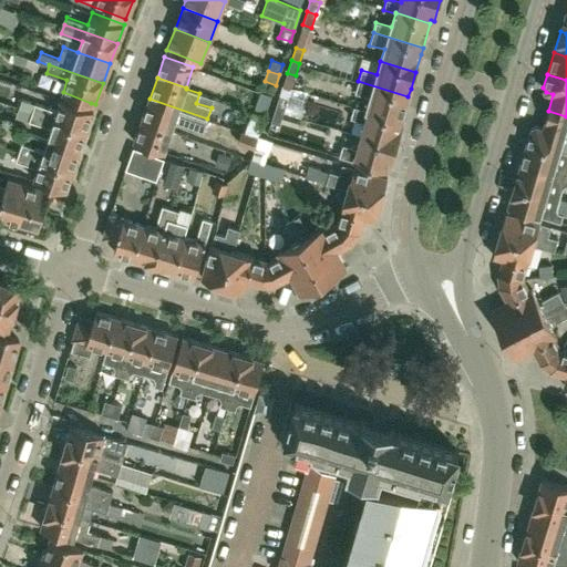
[(401,121),(408,96),(358,81),(354,93),(369,98),(366,110),(401,121)]
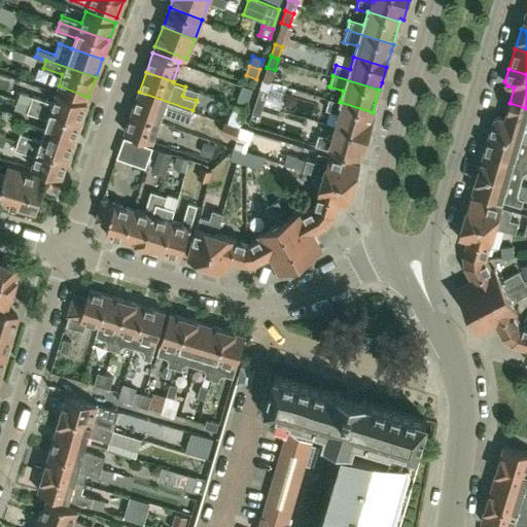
[(247,104),(249,99),(252,90),(242,85),(237,101),(247,104)]
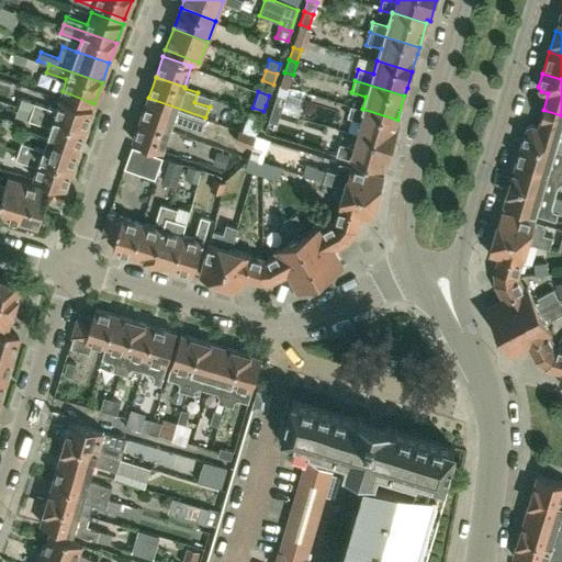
[(281,111),(283,104),(285,98),(277,94),(272,108),(281,111)]
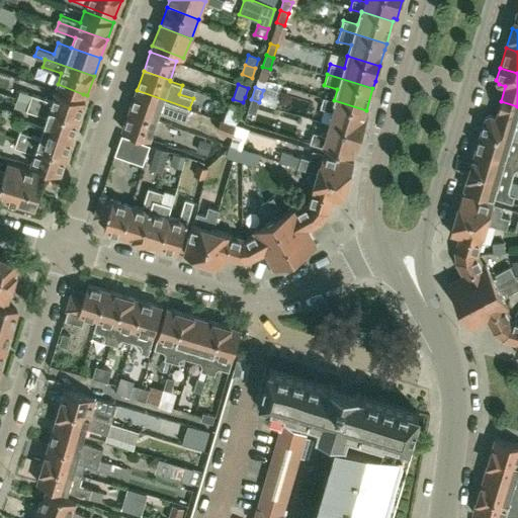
[(17,98),(29,102),(79,118),(85,100),(56,90),(52,101),(19,90),(17,98)]
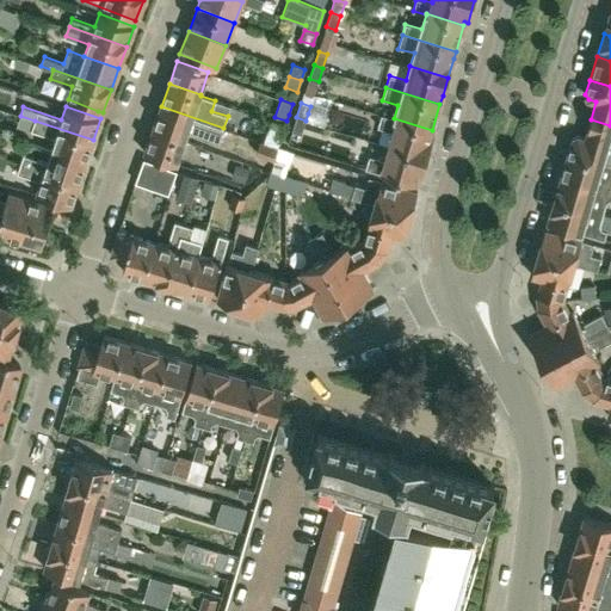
[(223,128),(161,106),(153,129),(184,140),(187,131),(218,143),(223,128)]
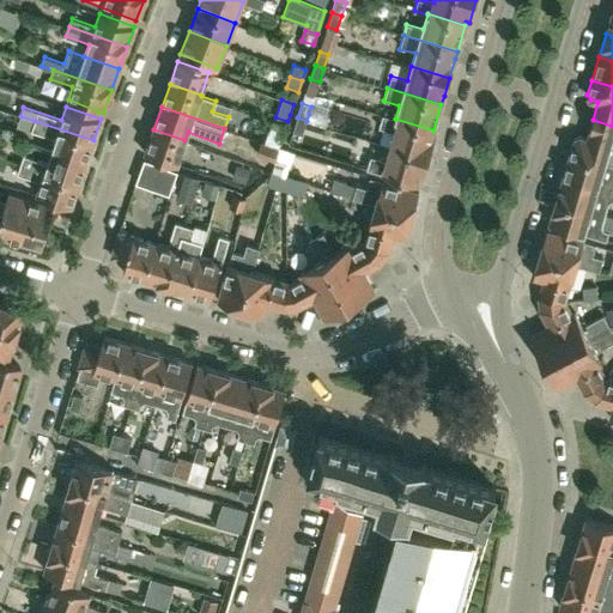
[(390,146),(429,158),(436,134),(432,133),(434,131),(395,119),(382,115),(378,127),(395,132),(390,146)]
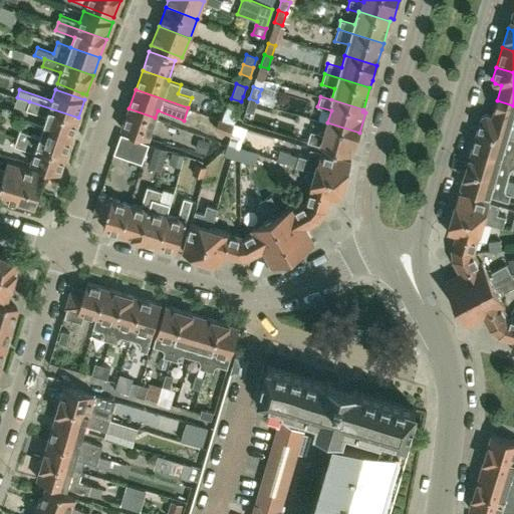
[(257,101),(249,98),(246,109),(253,112),(257,101)]
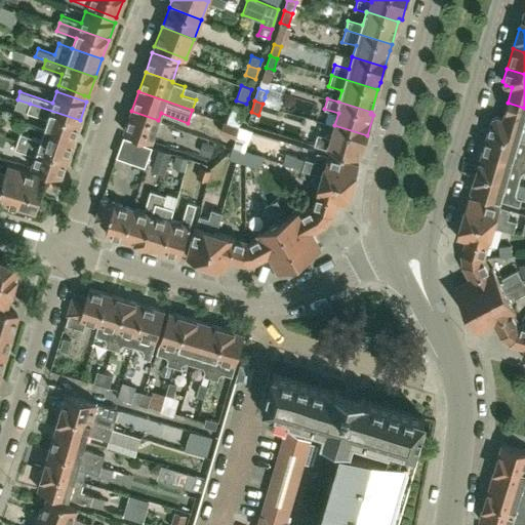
[(524,108),(508,103),(502,118),(496,116),(492,119),(488,131),(518,140),(522,125),(524,126),(524,108)]
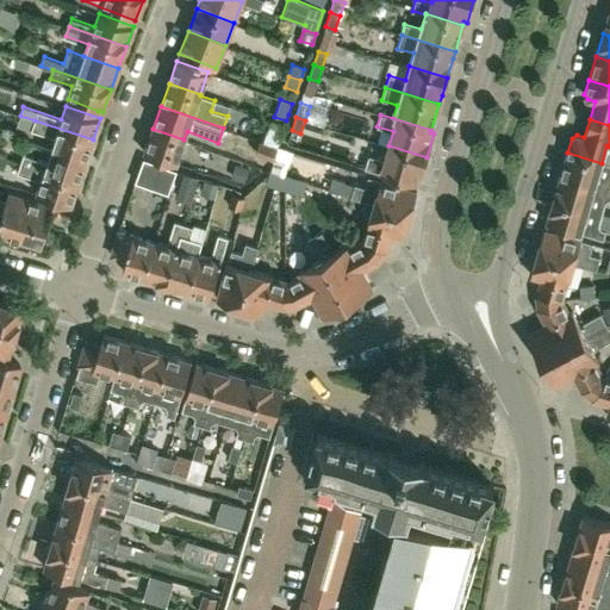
[(93,139),(35,120),(31,130),(55,138),(51,150),(86,161),(93,139)]
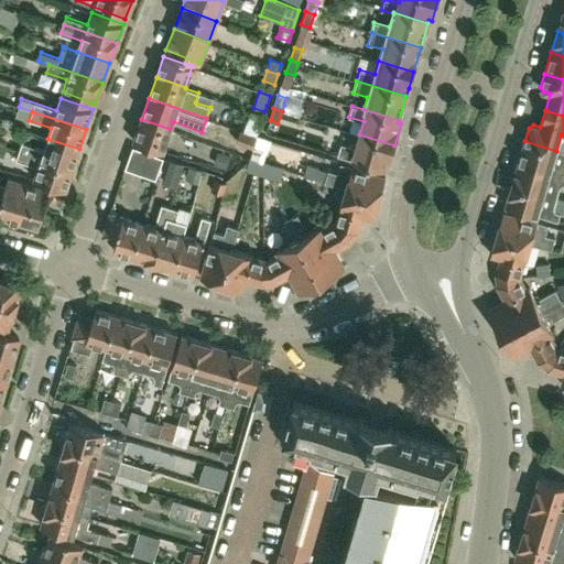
[(133,140),(134,141),(162,151),(170,129),(141,119),(133,140)]
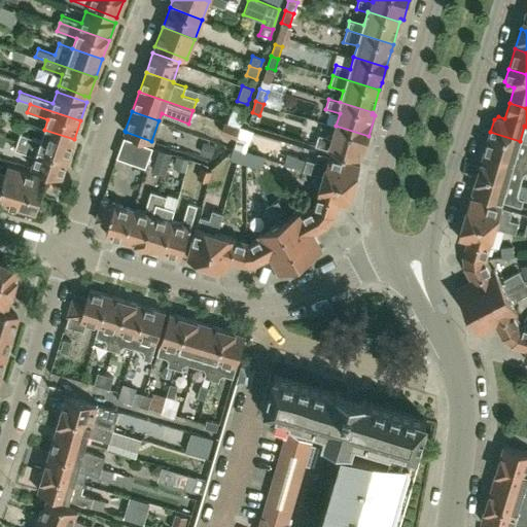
[(224,123),(220,132),(237,137),(240,128),(224,123)]
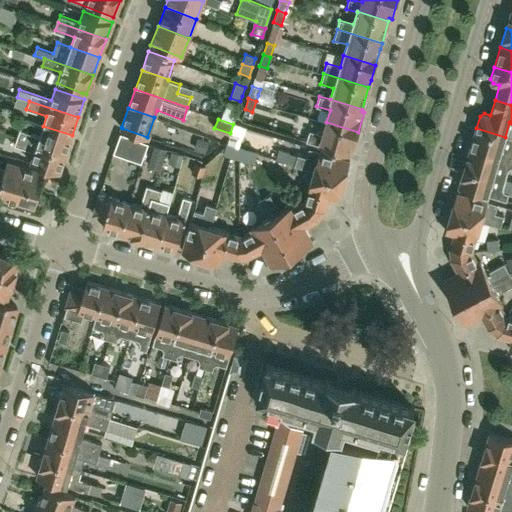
[(352,151),(358,132),(326,122),(323,134),(309,130),(306,141),(349,153),(350,150),(352,151)]
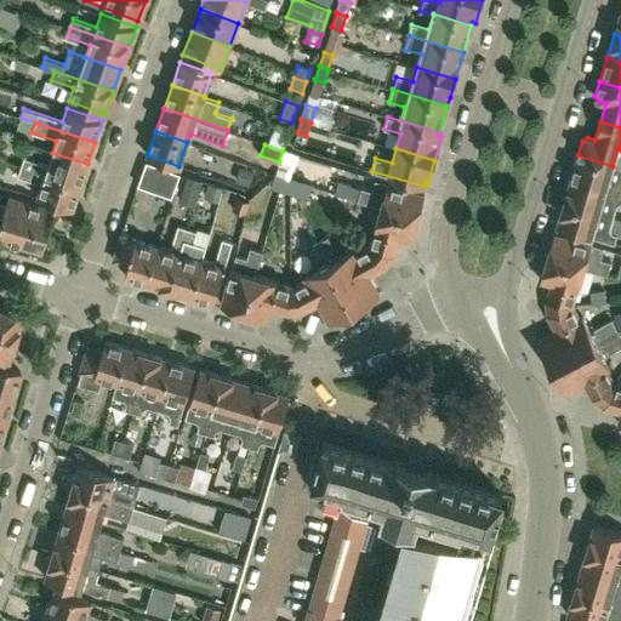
[(24,158),(21,166),(80,186),(87,164),(52,153),(47,165),(24,158)]
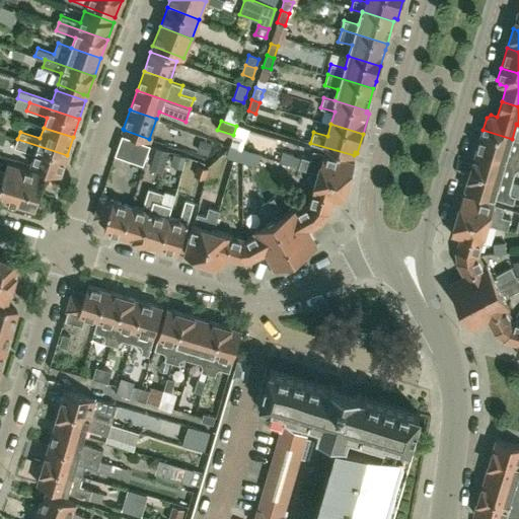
[(483,130),(476,149),(518,162),(518,140),(512,139),(483,130)]
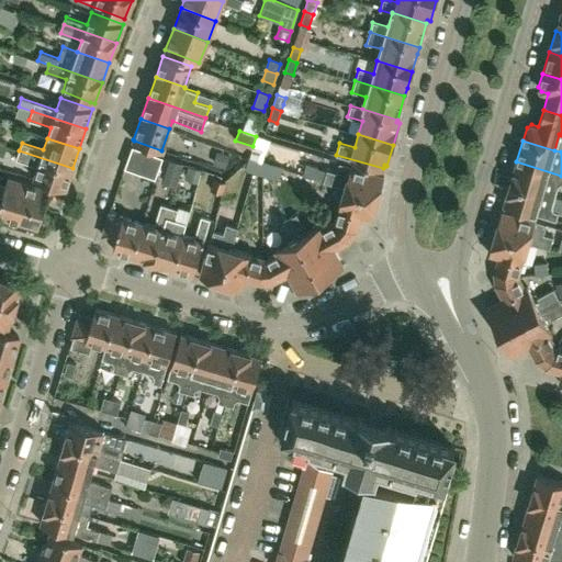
[(155,178),(159,166),(163,156),(133,145),(125,167),(155,178)]
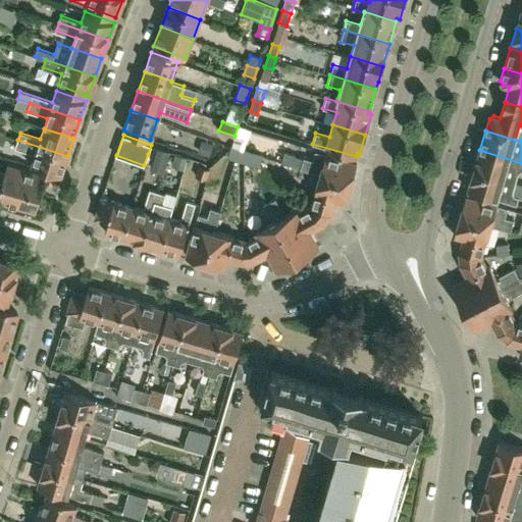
[(67,156),(17,140),(14,148),(35,155),(32,165),(61,175),(67,156)]
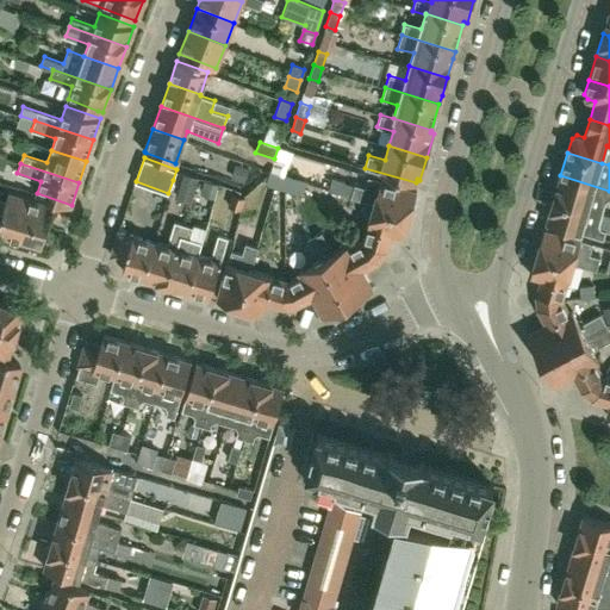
[(269,173),(272,186),(287,190),(279,173),(271,170),(269,173)]
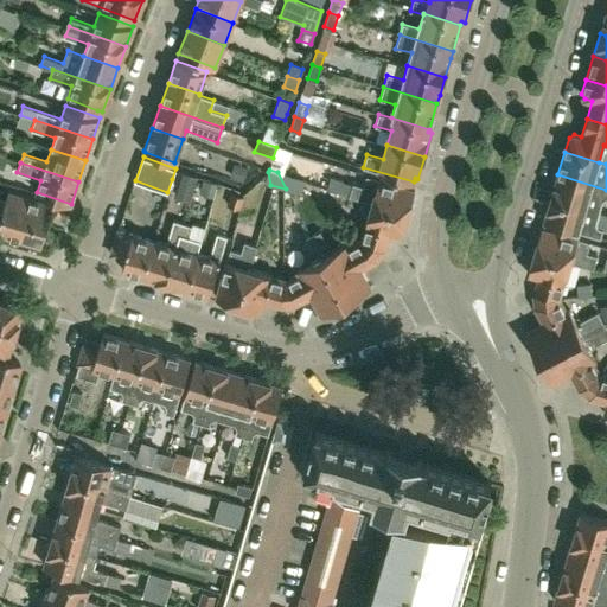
[(183,172),(176,195),(189,199),(196,176),(183,172)]
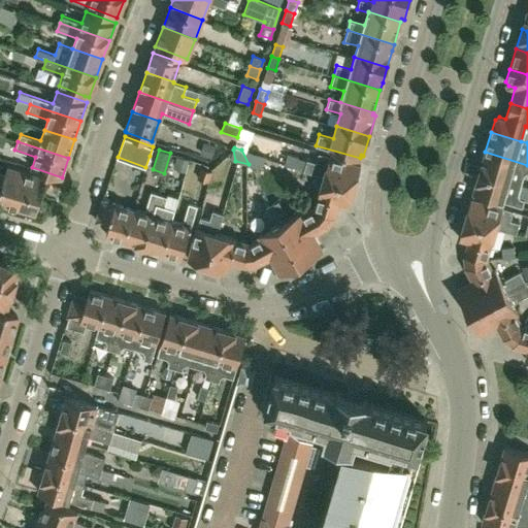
[(263,166),(264,163),(252,153),(241,150),(249,164),(259,167),(263,166)]
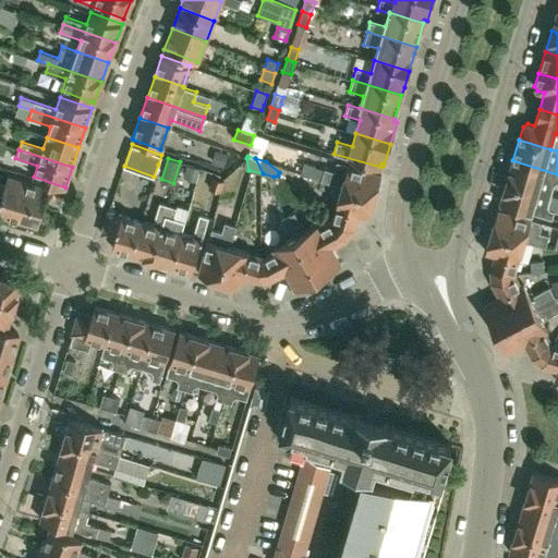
[(557,174),(512,160),(506,182),(549,195),(554,181),(557,182),(557,174)]
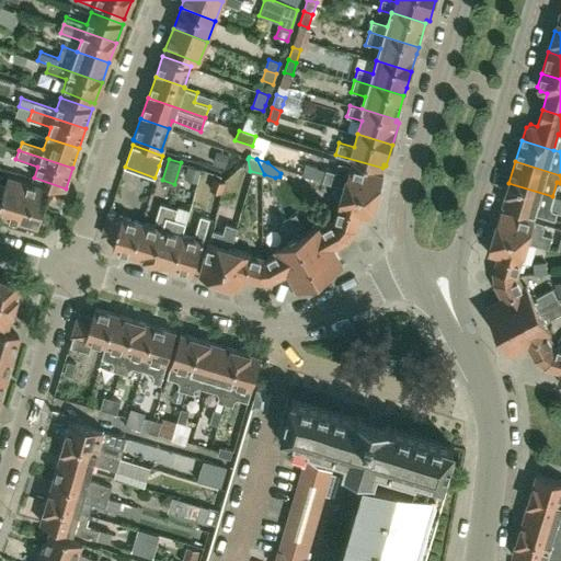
[(315,178),(317,169),(318,167),(305,162),(301,173),(315,178)]
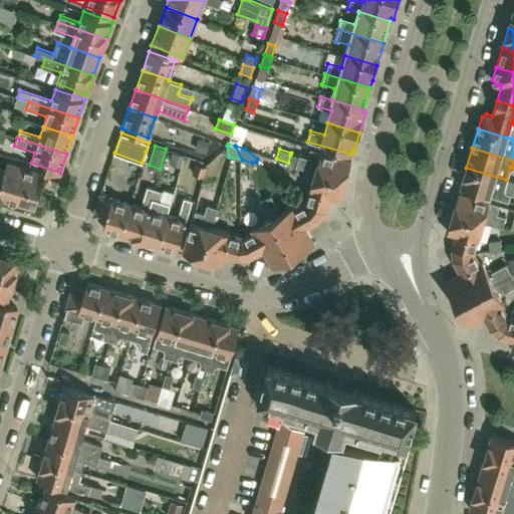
[(295,166),(298,167),(314,172),(314,171),(345,181),(351,161),(310,149),(307,158),(299,155),(295,166)]
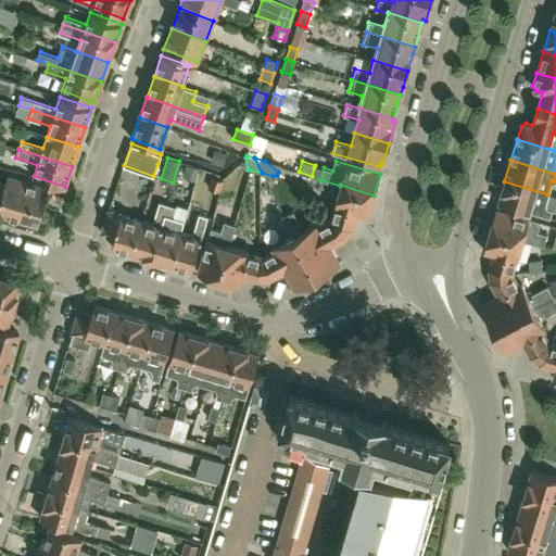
[(7,174),(4,185),(0,182),(0,191),(43,204),(49,186),(7,174)]
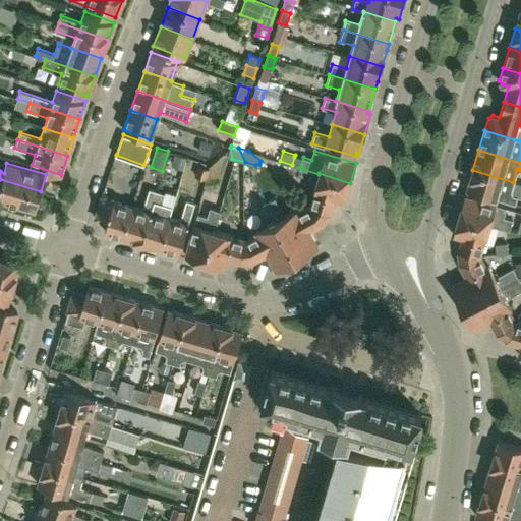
[(209,168),(208,168),(197,165),(194,176),(206,179),(209,168)]
